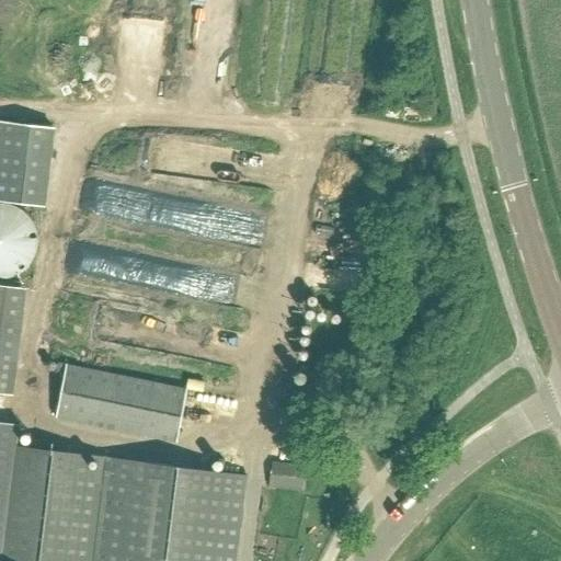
[(0,198),(46,204),(55,125),(0,118),(0,198)]
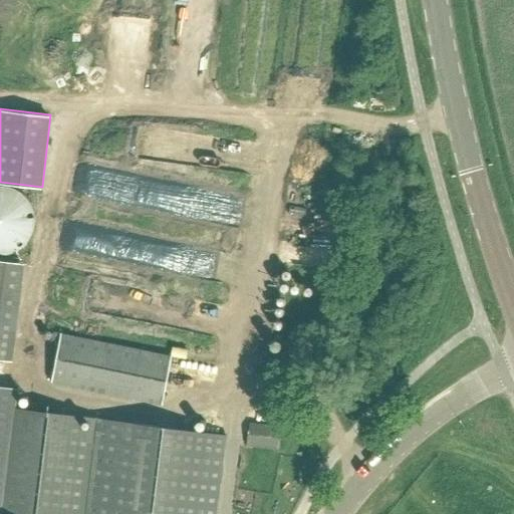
[(0,360),(10,361),(22,264),(0,261),(0,360)]
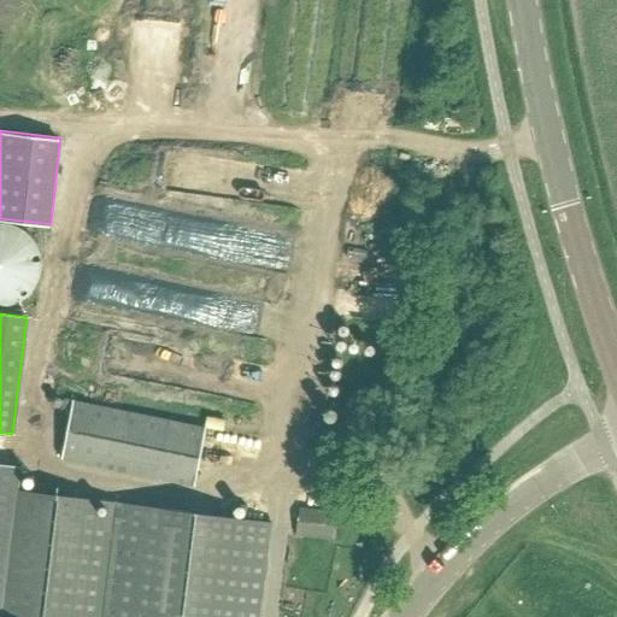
[(176,368),(178,356),(148,350),(146,362),(176,368)]
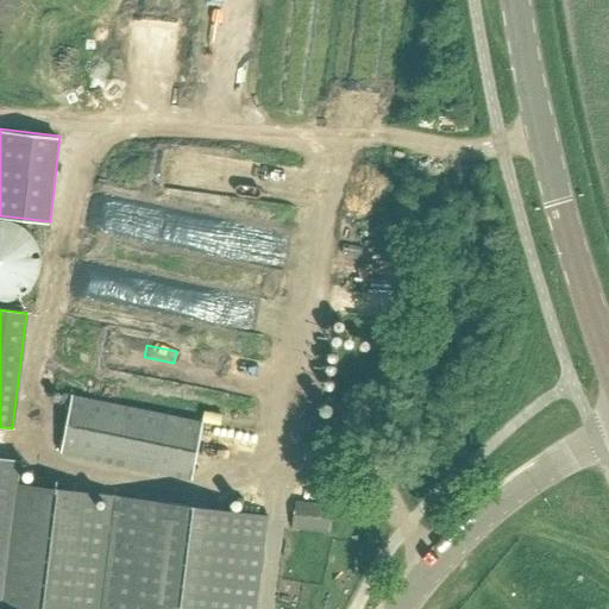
[(190,481),(202,424),(70,397),(58,454),(190,481)]
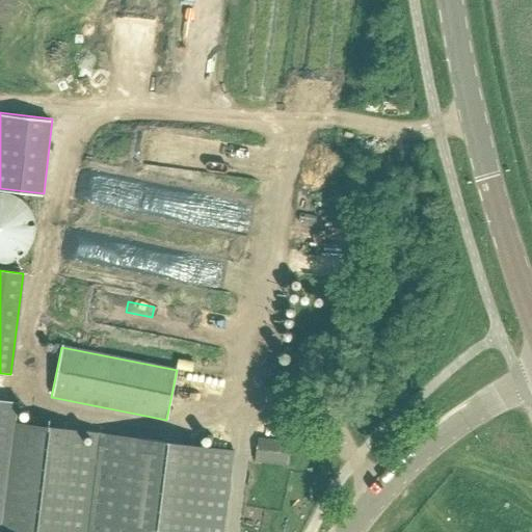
[(220,531),(230,451),(231,449),(83,431),(72,429),(55,427),(40,425),(17,423),(17,420),(18,403),(0,400),(0,531),(220,531)]
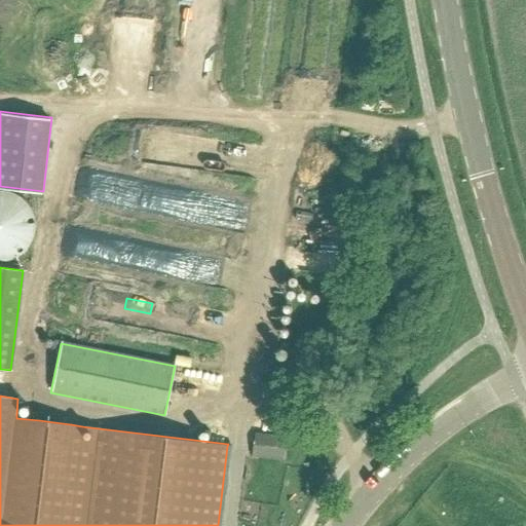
[(284,460),(287,437),(254,431),(251,456),(284,460)]
